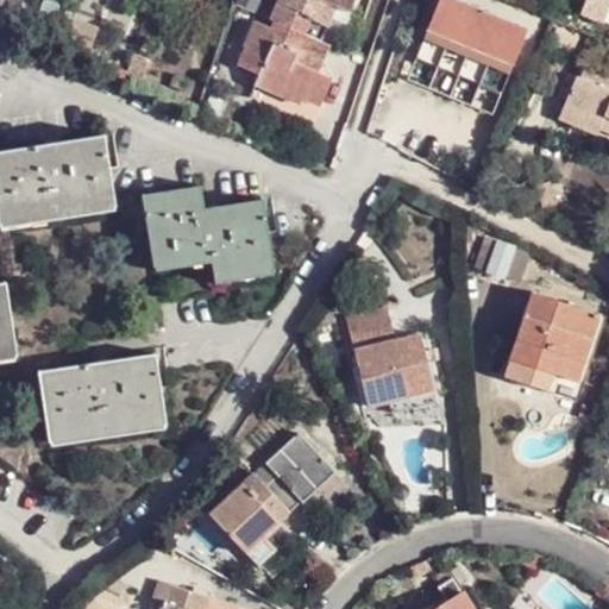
[(290,23),(331,43),(347,10),(359,14),(366,0),(292,0),(283,19),(290,23)]
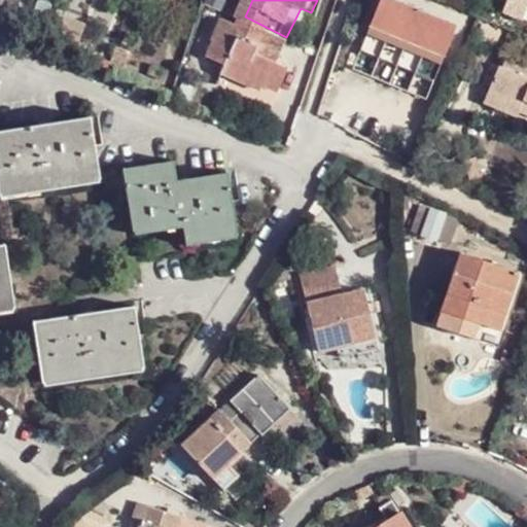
[(454,30),(382,0),(359,55),(431,85),(454,30)]
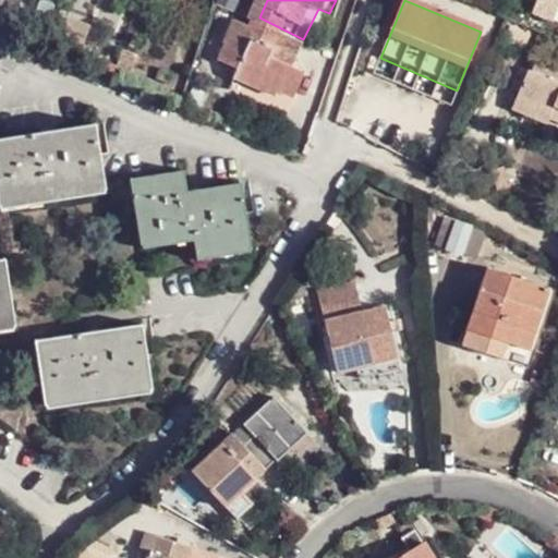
[(38,33),(52,37),(63,9),(48,3),(38,33)]
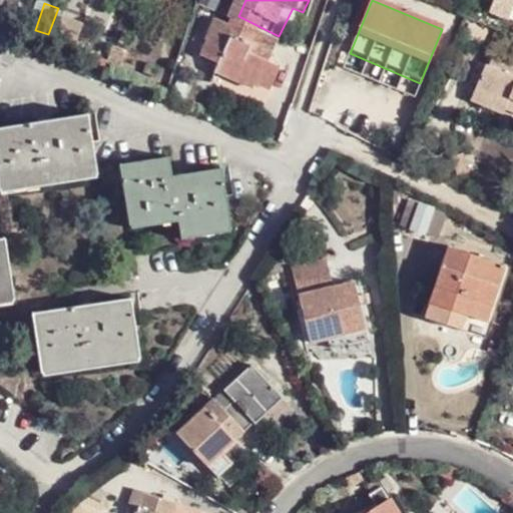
[(286,39),(279,36),(244,19),(239,27),(225,19),(215,38),(219,41),(212,55),(228,63),(223,72),(262,91),(265,84),(278,91),(289,69),(274,61),(286,39)]
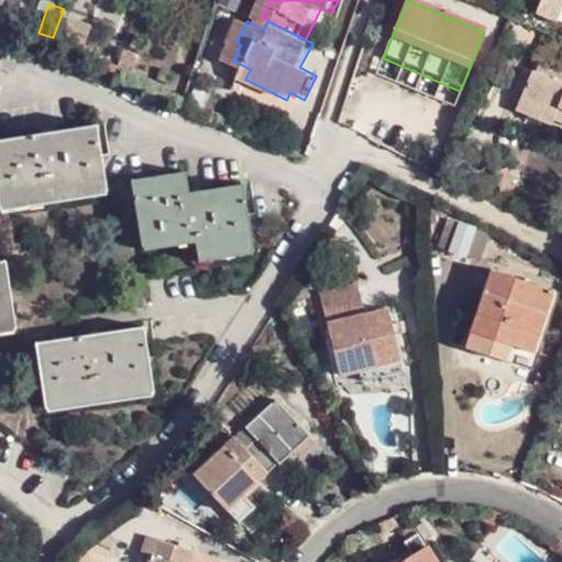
[(561,67),(543,59),(537,77),(534,76),(525,99),(557,112),(555,115),(558,116),(561,119),(561,67)]
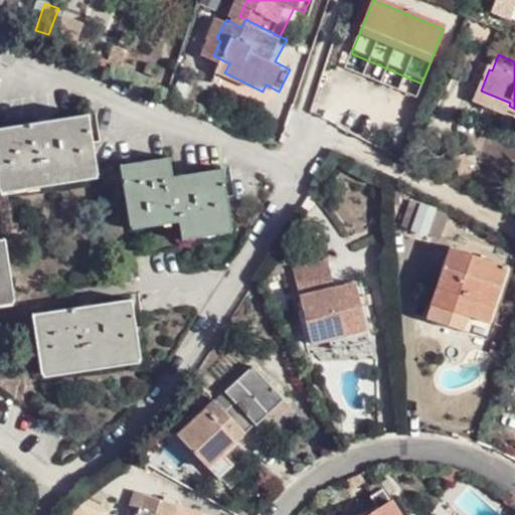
[(506,117),(511,107),(509,106),(510,103),(481,91),(475,104),(506,117)]
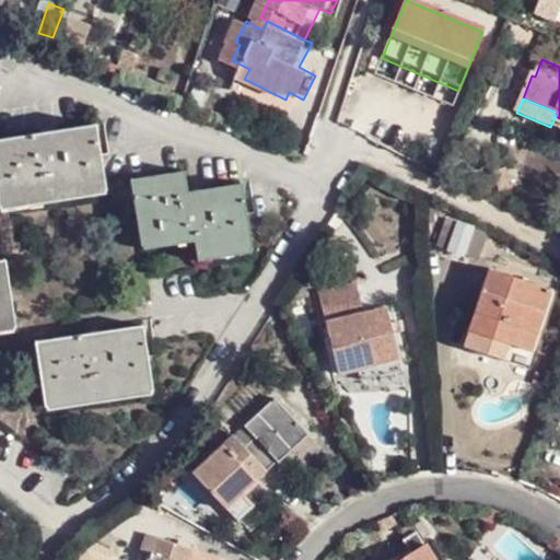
[(0,201),(53,195),(107,186),(97,127),(0,140),(0,201)]
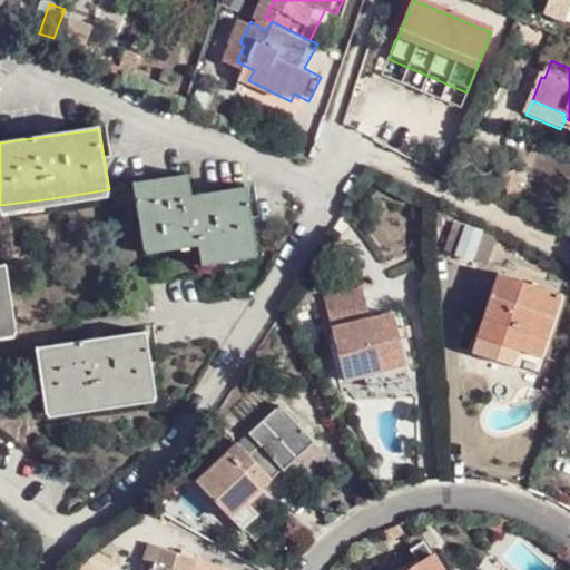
[(203,255),(254,248),(245,189),(194,196),(190,176),(134,185),(143,243),(167,239),(167,245),(200,241),(202,249),(203,255)]
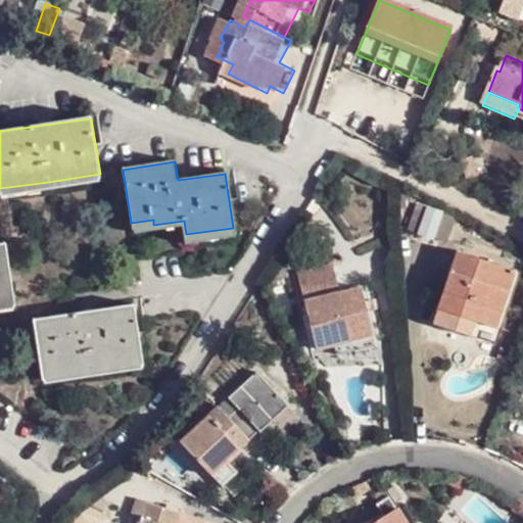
[(101,184),(100,174),(49,182),(51,192),(101,184)]
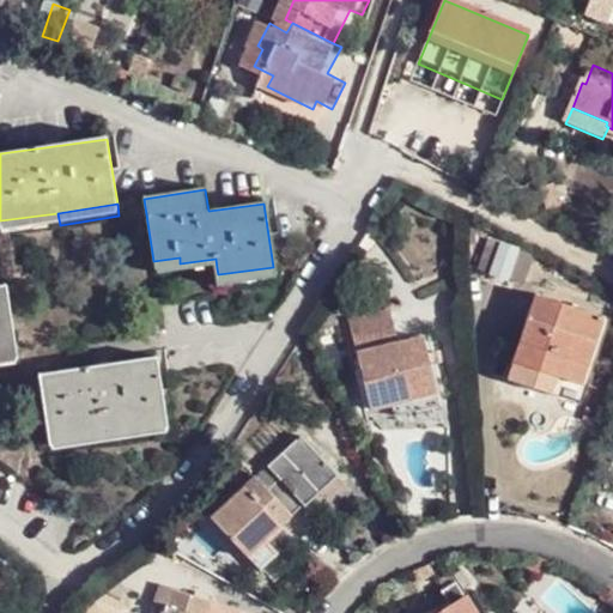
[(58,213),(0,220),(0,232),(60,225),(58,213)]
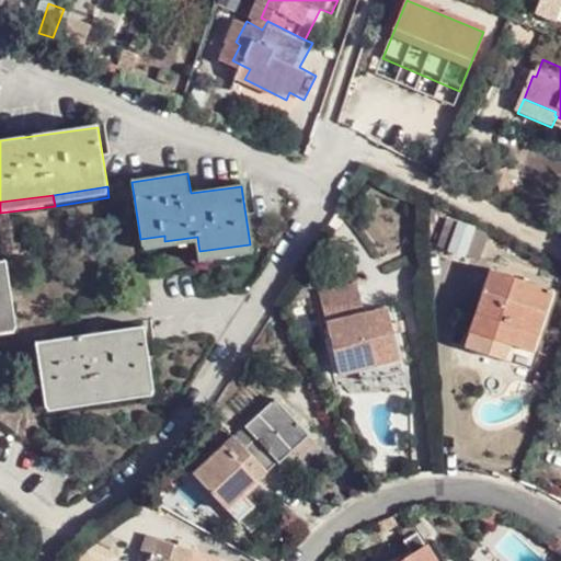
[(467,265),(479,233),(460,227),(449,259),(467,265)]
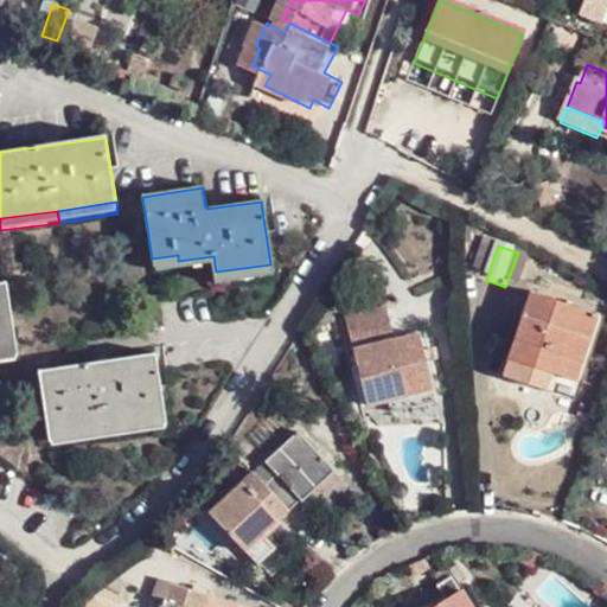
[(153,274),(215,266),(213,256),(178,261),(178,255),(152,259),(153,274)]
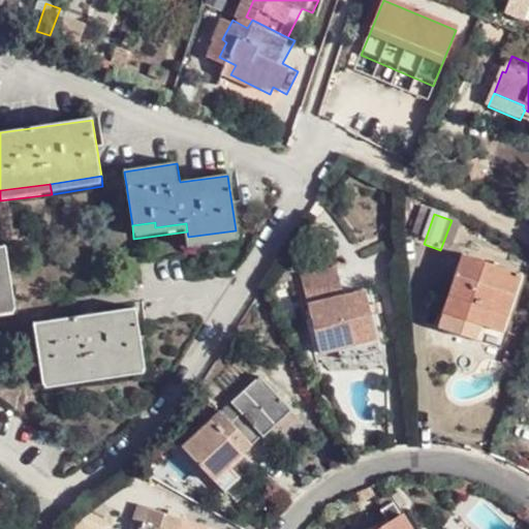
[(237,241),(236,230),(188,237),(189,247),(237,241)]
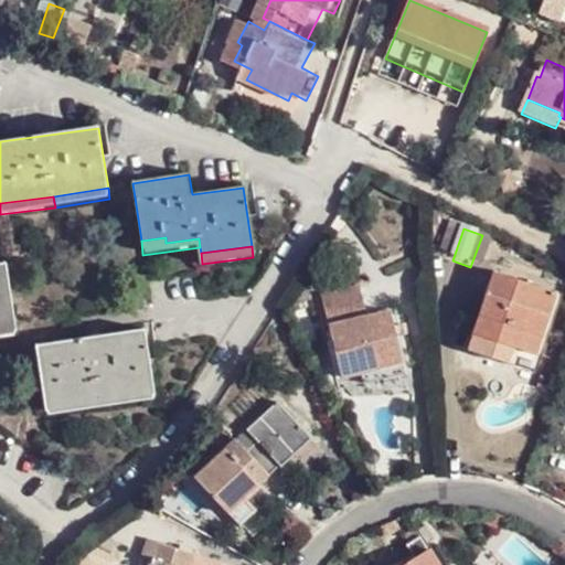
[(0,327),(20,324),(9,263),(0,264),(0,327)]
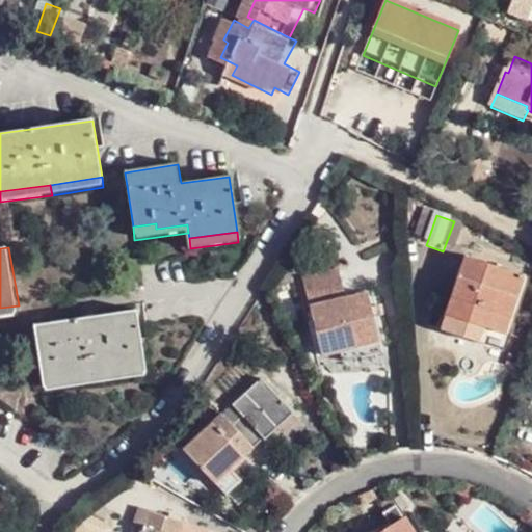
[(503,333),(523,277),(467,257),(440,330),(466,340),(472,322),(503,333)]
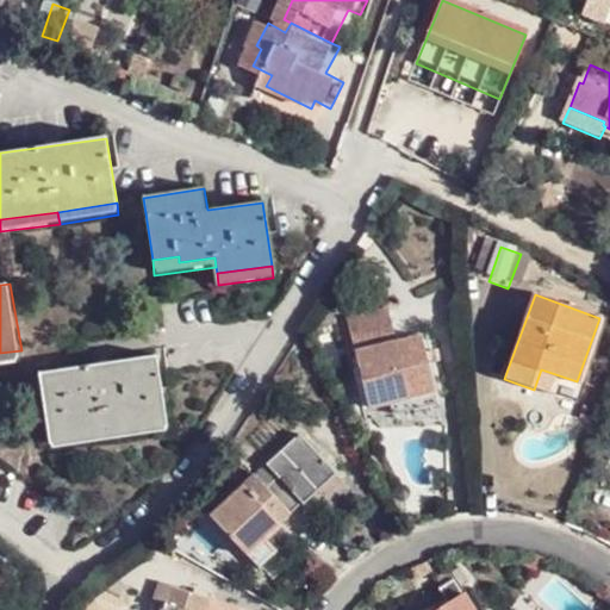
[(366,410),(435,393),(421,336),(397,343),(392,323),(348,336),(366,410)]
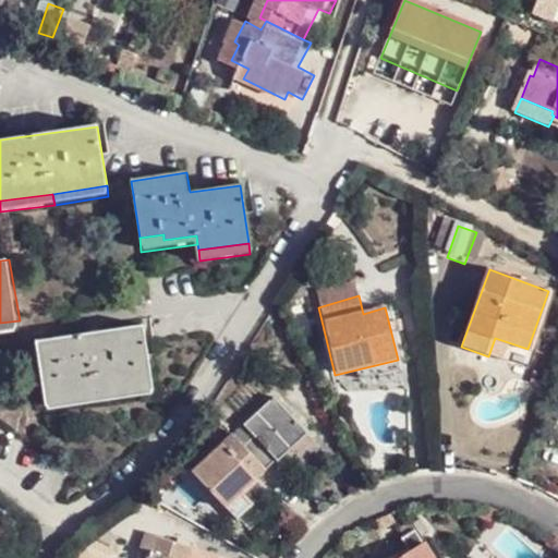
[(0,336),(22,331),(20,320),(0,323),(0,336)]
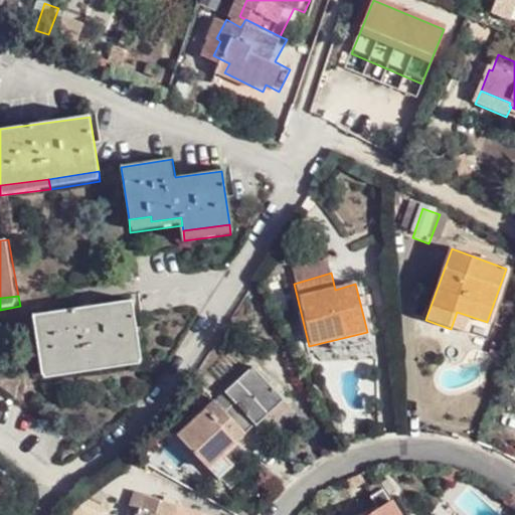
[(89,359),(142,350),(134,301),(31,318),(40,366),(89,359)]
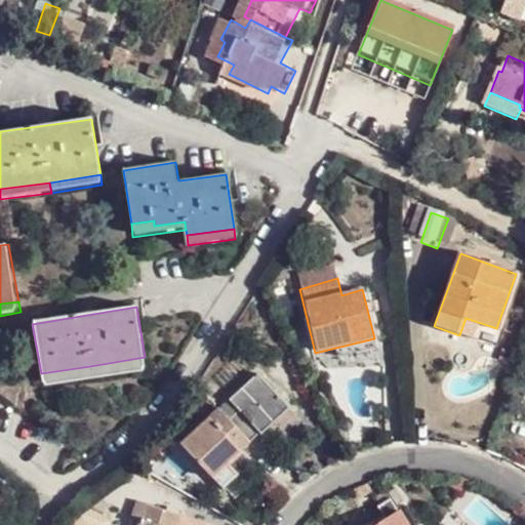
[(147,370),(145,357),(90,366),(93,378),(147,370)]
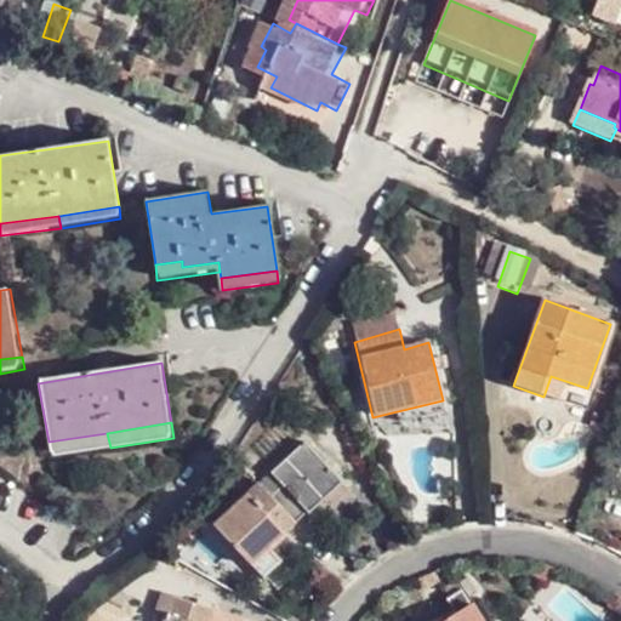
[(107,433),(49,442),(51,457),(110,448),(107,433)]
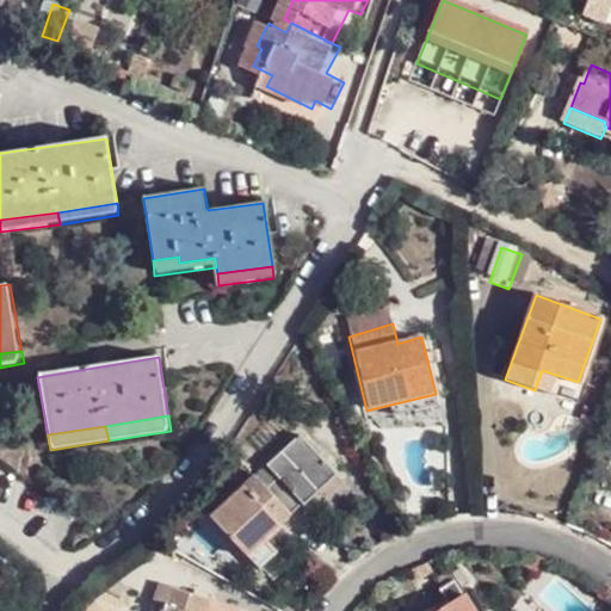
[(266,466),(278,479),(302,504),(303,506),(335,476),(300,436),(266,466)]
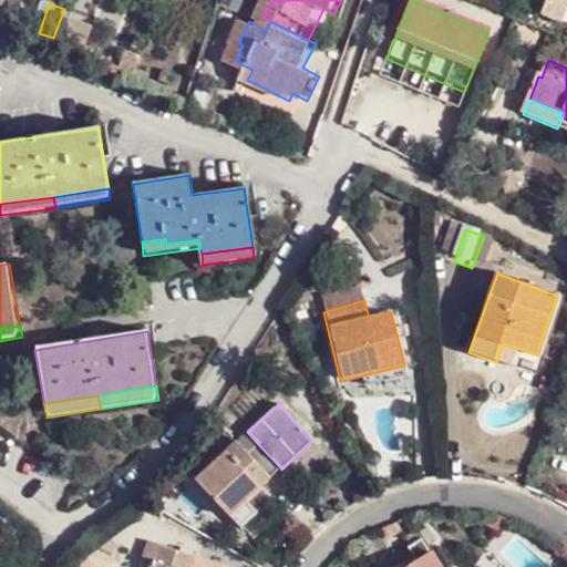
[(236,442),(247,454),(258,444),(247,432),(236,442)]
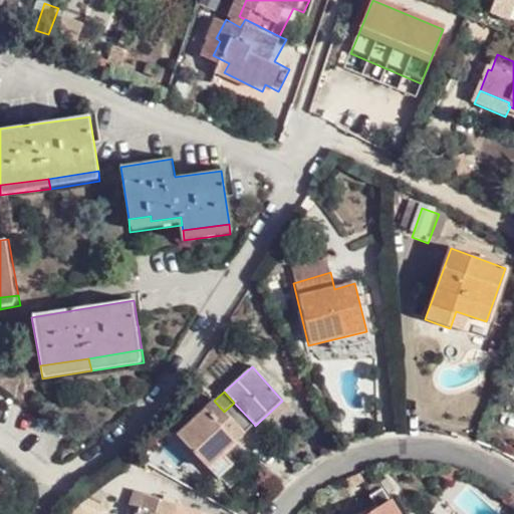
[(215,420),(224,412),(214,401),(205,409),(215,420)]
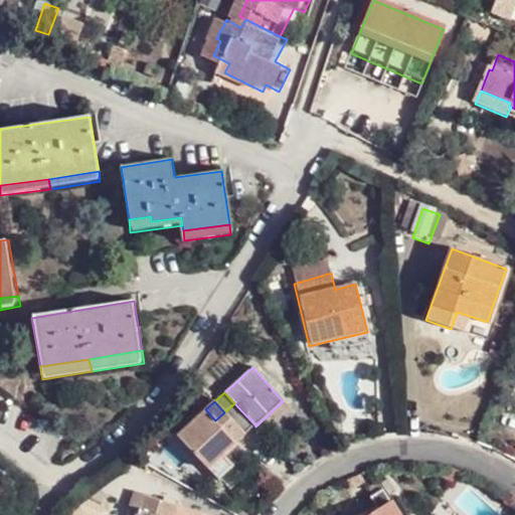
[(234,403),(224,412),(243,435),(254,424),(234,403)]
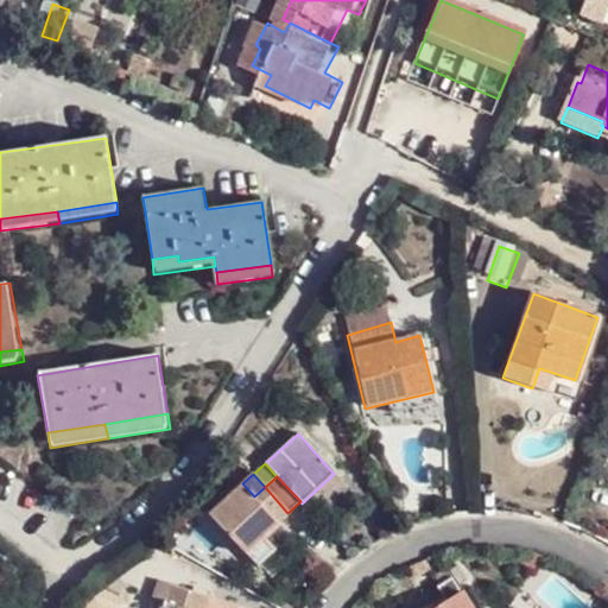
[(277,523),(254,496),(242,483),(207,515),(246,556),(264,539),(279,524),(277,523)]
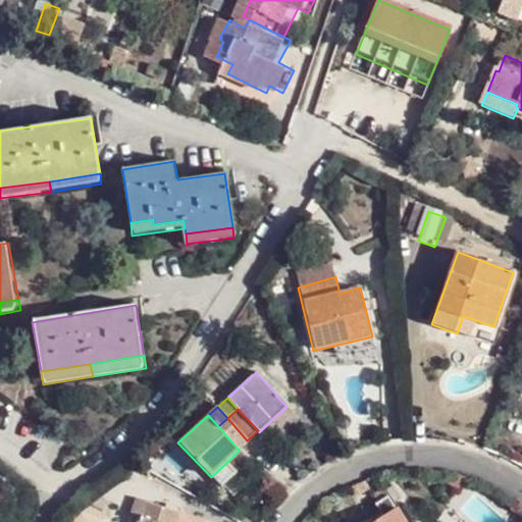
[(247,440),(227,418),(218,426),(238,449),(247,440)]
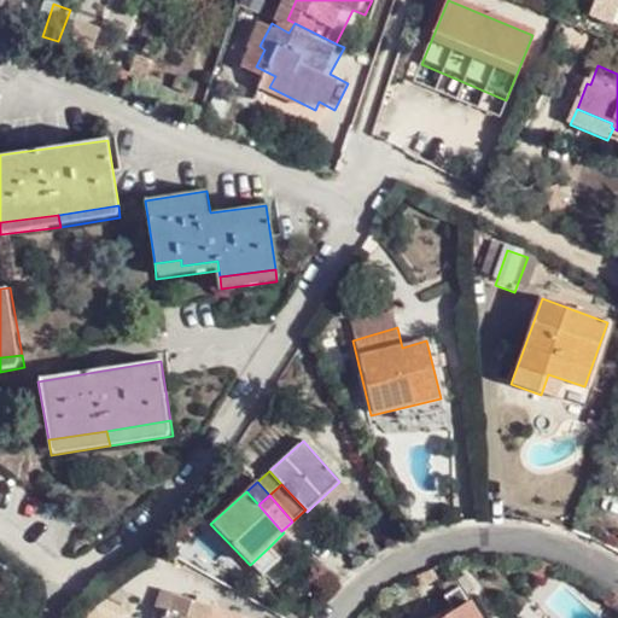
[(280,561),(268,548),(250,565),(261,578),(280,561)]
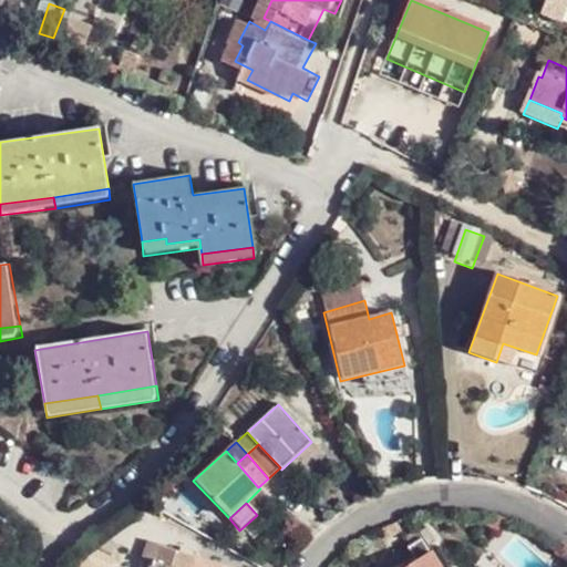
[(192,566),(194,560),(156,547),(150,566),(148,566),(192,566)]
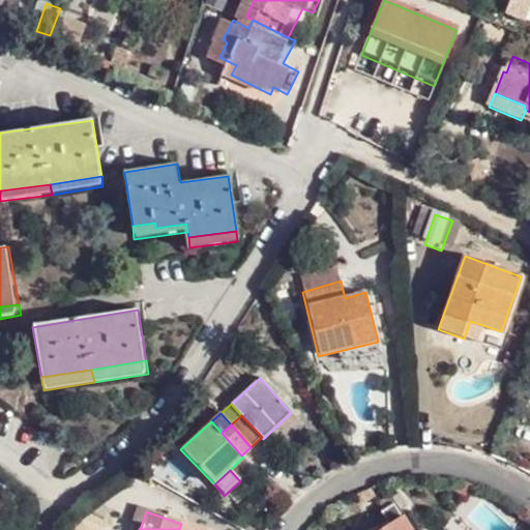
[(410,529),(402,516),(378,529),(410,529)]
